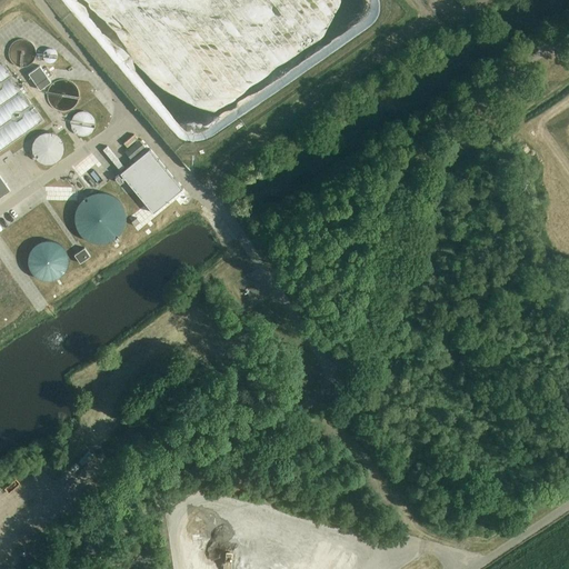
[(9,52),(9,56),(10,59),(12,62),(15,65),(18,67),(21,68),(25,68),(28,67),(31,65),(33,62),(36,59),(37,56),(37,52),(36,49),(33,46),(31,43),(28,41),(25,40),(21,40),(18,41),(15,43),(12,46),(10,49),(9,52)]
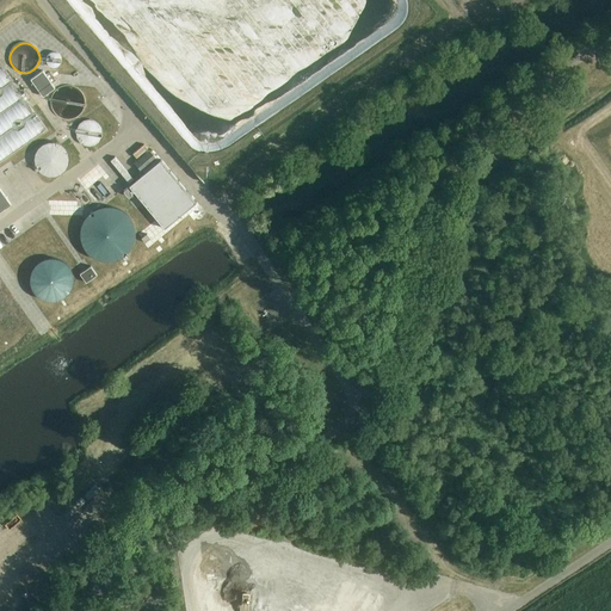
[(62,61),(62,60),(62,59),(62,57),(61,56),(61,55),(60,54),(59,53),(57,53),(55,51),(54,51),(53,51),(50,53),(49,53),(49,54),(48,55),(47,56),(47,57),(47,59),(47,60),(47,61),(47,62),(47,63),(48,65),(49,66),(50,67),(51,67),(53,68),(54,68),(55,68),(57,67),(59,66),(60,66),(61,65),(61,63),(62,62),(62,61)]
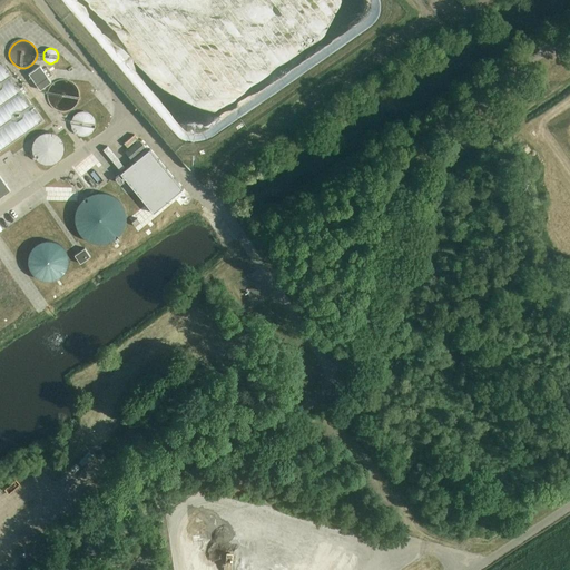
[(0,149),(42,120),(1,61),(0,61),(0,149)]
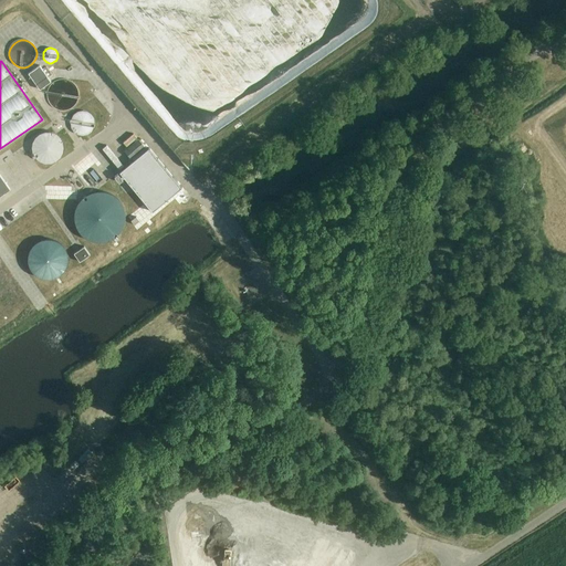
[(39,90),(51,81),(39,65),(28,73),(39,90)]
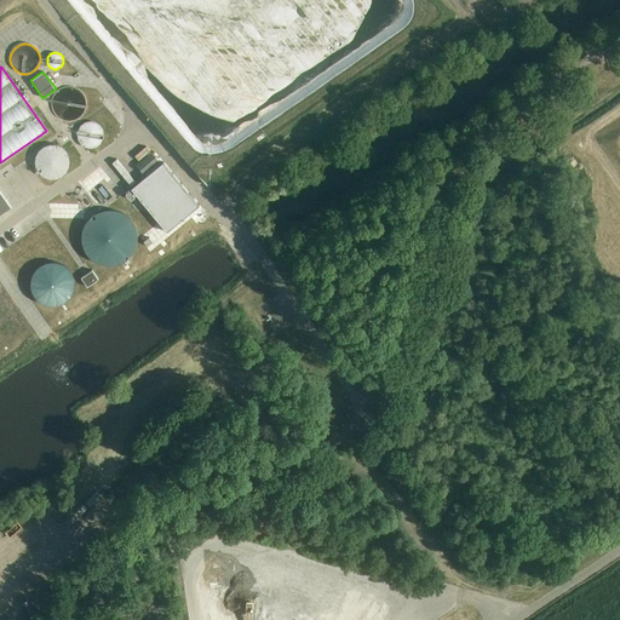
[(68,121),(70,121),(72,121),(74,120),(75,120),(78,119),(79,118),(80,116),(81,115),(82,114),(84,113),(85,112),(85,109),(85,108),(86,105),(86,104),(86,102),(85,101),(85,98),(85,97),(84,96),(82,93),(81,92),(80,91),(79,90),(78,89),(75,89),(74,87),(72,87),(70,86),(68,86),(67,86),(64,87),(63,87),(62,89),(59,89),(58,90),(57,91),(56,92),(55,93),(53,96),(52,97),(52,98),(51,101),(51,102),(51,104),(51,105),(51,108),(52,109),(52,112),(53,113),(55,114),(56,115),(57,116),(58,118),(59,119),(62,120),(63,120),(64,121),(67,121),(68,121)]
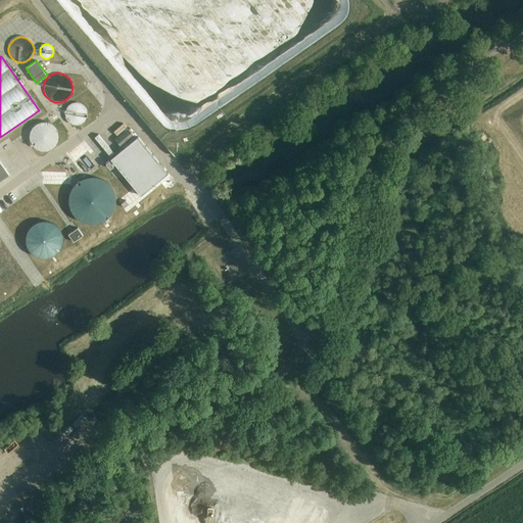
[(76,125),(80,125),(84,122),(86,117),(87,113),(87,109),(84,105),(80,103),(76,102),(70,103),(67,106),(65,110),(64,113),(65,117),(67,122),(72,125),(76,125)]
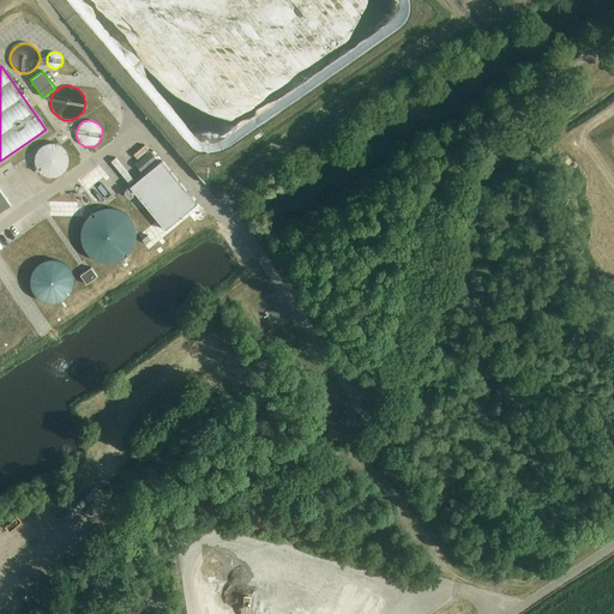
[(54,176),(60,175),(65,172),(67,166),(68,161),(67,154),(65,149),(60,145),(54,143),(48,143),(42,145),(38,149),(35,154),(34,161),(35,166),(38,172),(43,175),(48,176),(54,176)]
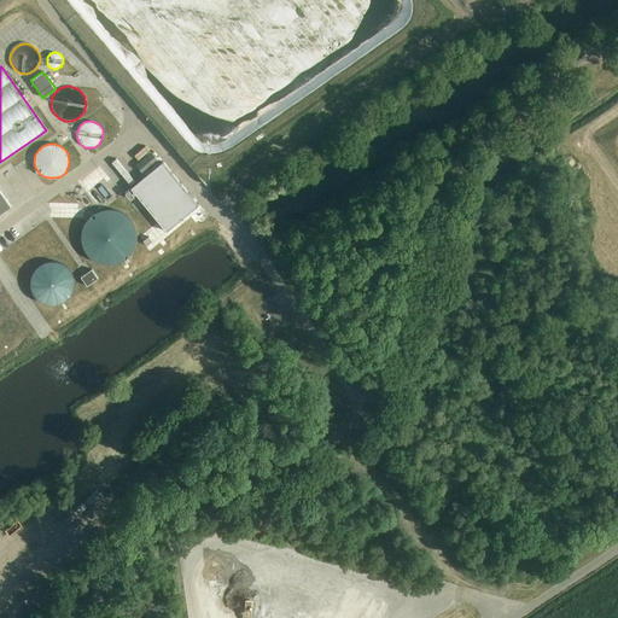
[(143,174),(157,161),(150,152),(134,164),(143,174)]
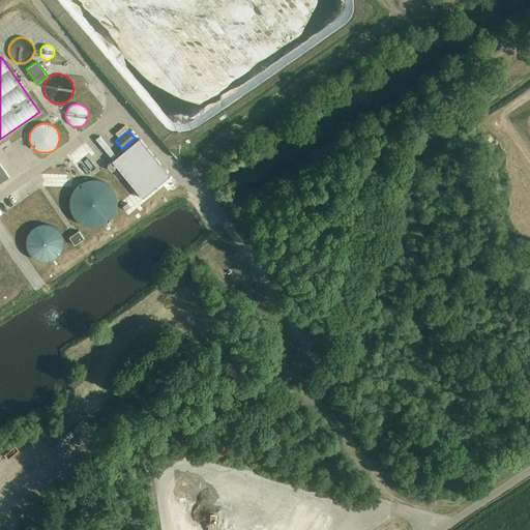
[(111,159),(115,155),(98,137),(95,140),(111,159)]
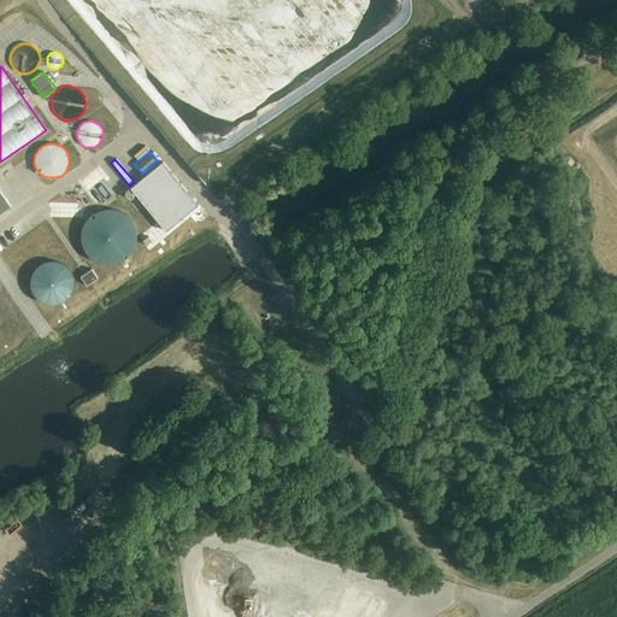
[(165,230),(197,205),(162,162),(130,187),(165,230)]
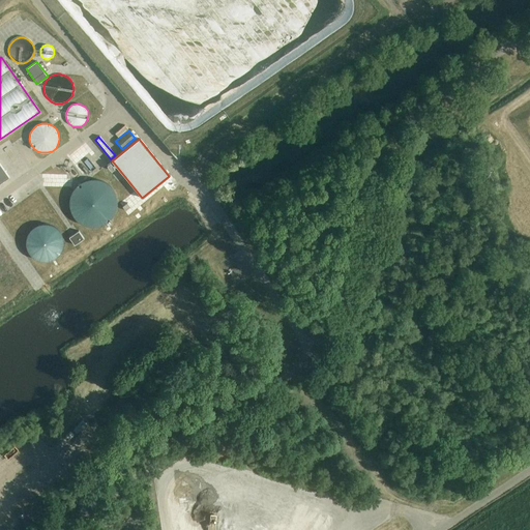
[(0,182),(9,177),(0,164),(0,182)]
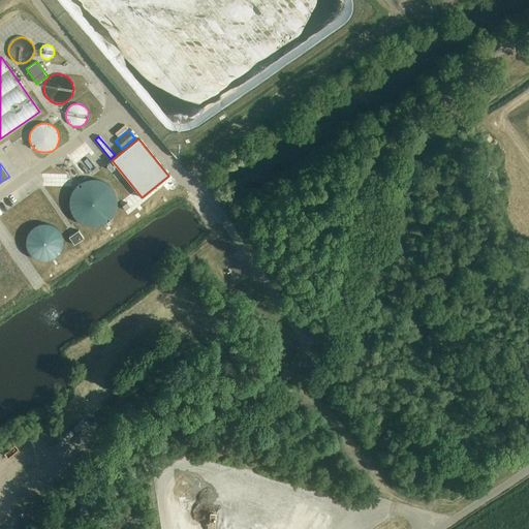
[(93,227),(95,226),(97,226),(98,226),(100,225),(102,225),(104,224),(105,223),(107,222),(109,220),(111,219),(112,218),(113,216),(114,214),(115,213),(116,211),(116,209),(117,207),(117,205),(117,203),(117,201),(117,199),(116,197),(116,195),(115,193),(114,191),(113,190),(112,188),(111,187),(109,185),(107,184),(105,183),(104,182),(102,181),(100,181),(98,180),(97,180),(95,179),(93,179),(91,179),(89,180),(87,180),(85,181),(83,181),(82,182),(80,183),(79,184),(76,185),(75,187),(74,188),(72,190),(71,191),(71,193),(70,195),(69,197),(69,199),(69,200),(69,203),(69,205),(69,207),(69,209),(70,211),(71,213),(71,214),(72,216),(74,218),(75,219),(76,220),(79,222),(80,223),(82,224),(83,225),(85,225),(87,226),(89,226),(91,226),(93,227)]
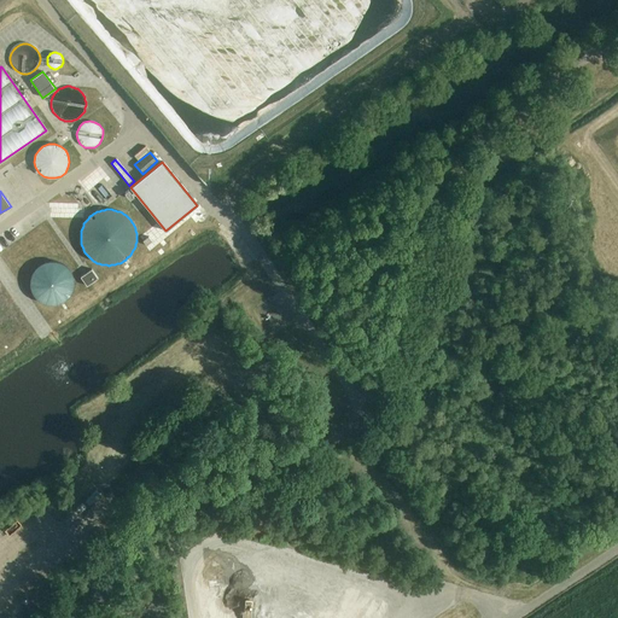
[(52,304),(54,304),(56,304),(58,303),(59,303),(62,302),(63,301),(65,299),(66,298),(68,297),(69,296),(70,295),(71,292),(73,291),(73,289),(74,286),(74,285),(74,283),(74,280),(74,279),(73,277),(73,275),(71,273),(70,272),(69,269),(68,268),(66,267),(65,266),(63,264),(62,263),(59,262),(58,262),(56,261),(54,261),(52,261),(50,261),(48,261),(46,262),(44,262),(42,263),(40,264),(39,266),(38,267),(36,268),(35,269),(34,272),(33,273),(31,275),(31,277),(30,279),(30,280),(30,283),(30,285),(30,286),(31,289),(31,291),(33,292),(34,295),(35,296),(36,297),(38,298),(39,299),(40,301),(42,302),(44,303),(46,303),(48,304),(50,304),(52,304)]
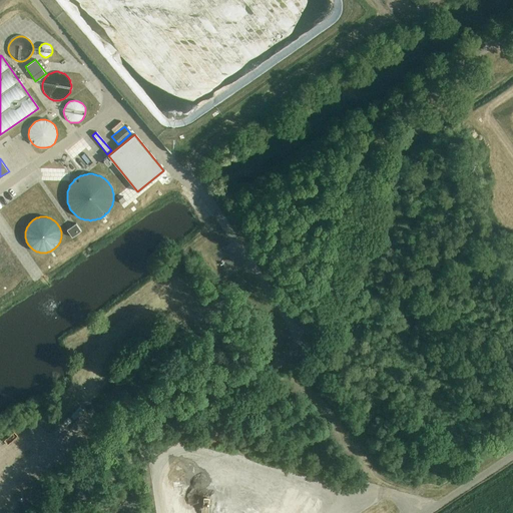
[(71,237),(80,231),(75,223),(66,229),(71,237)]
